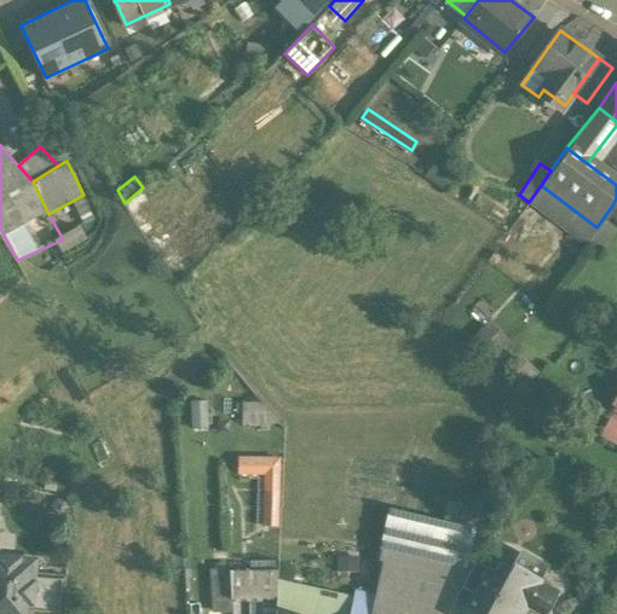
[(584,244),(597,227),(541,185),(529,202),(584,244)]
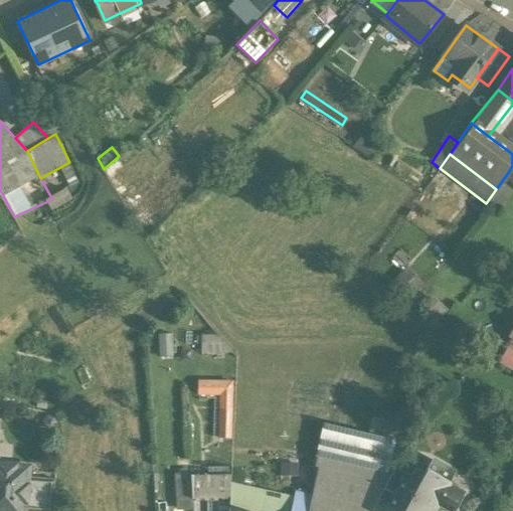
[(104,169),(125,203),(140,193),(123,169),(127,167),(119,156),(104,169)]
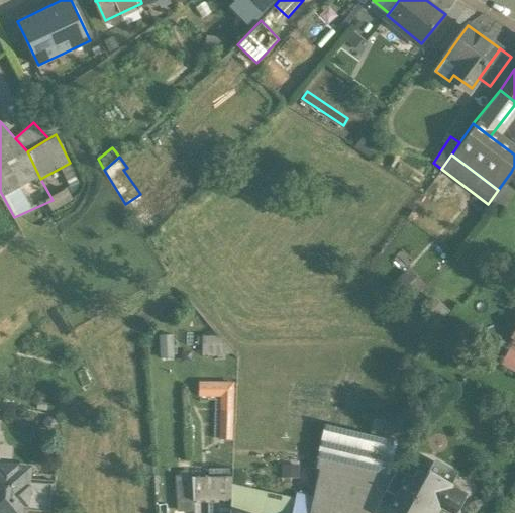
[(449,312),(433,297),(420,311),(437,326),(449,312)]
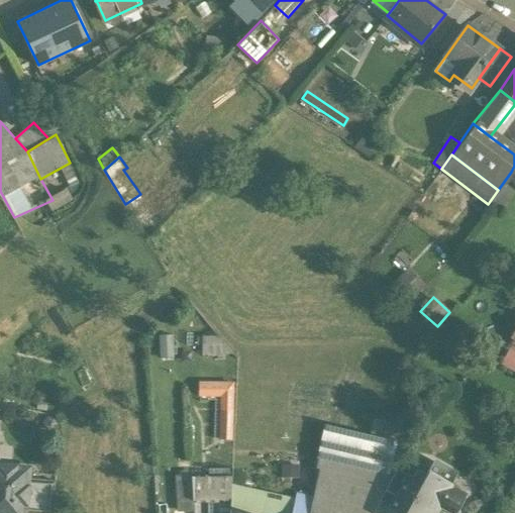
[(203,355),(233,354),(218,336),(202,336),(203,355)]
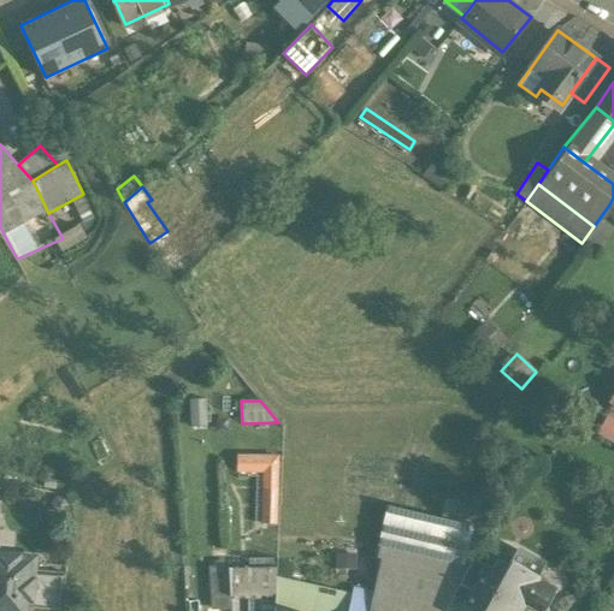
[(242,473),(282,472),(282,456),(242,457),(242,473)]
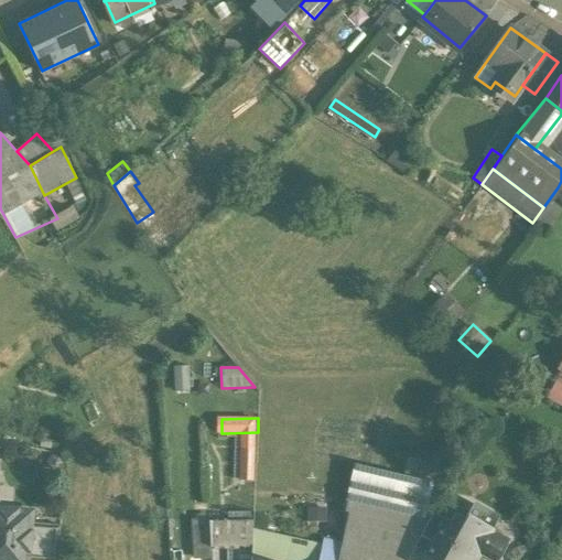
[(409,456),(404,476),(447,485),(456,469),(409,456)]
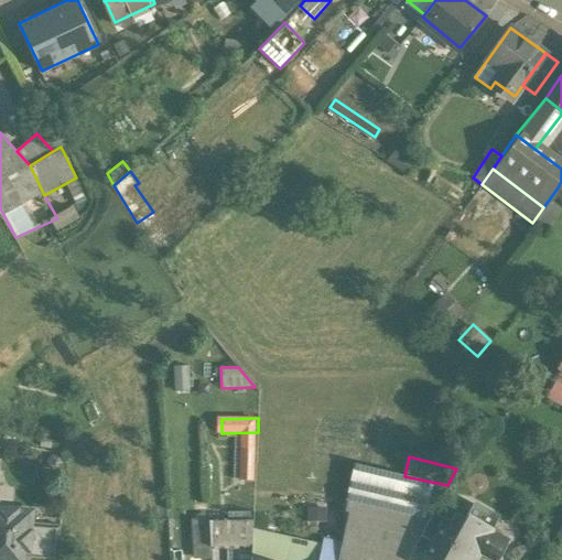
[(354,464),(346,502),(427,519),(432,508),(434,509),(447,485),(404,476),(354,464)]
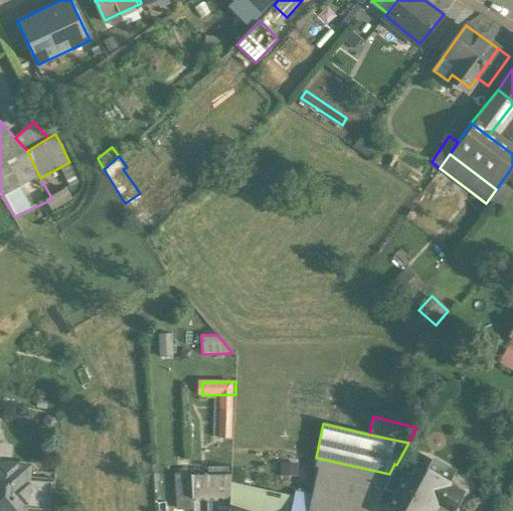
[(311,500),(361,510),(369,510),(383,487),(382,486),(389,474),(316,458),(315,467),(318,467),(311,500)]
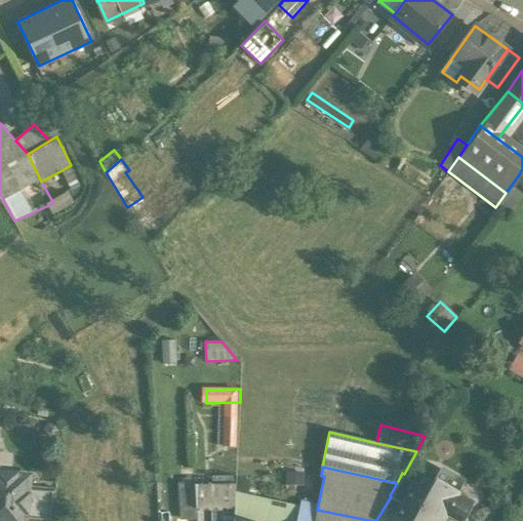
[(31,474),(0,471),(0,520),(21,520),(22,520),(27,520),(30,485),(31,474)]
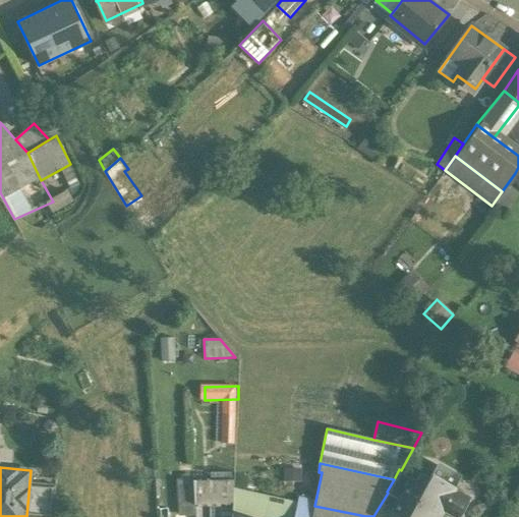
[(394,479),(387,492),(388,493),(399,499),(411,476),(401,470),(399,469),(394,479)]
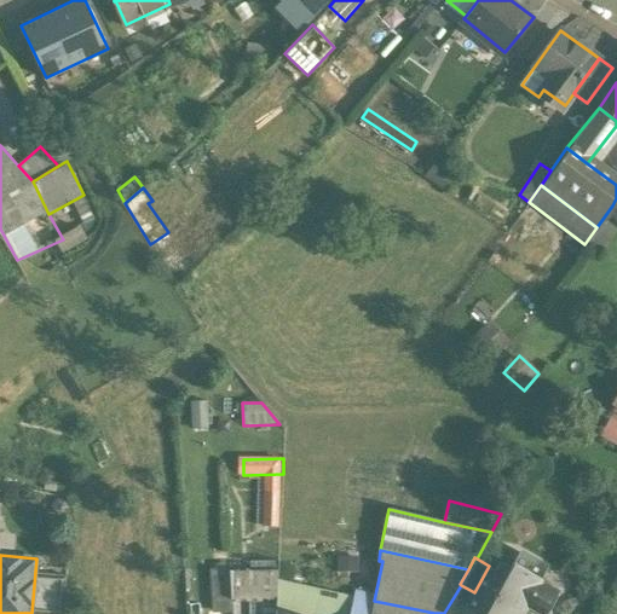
[(248,560),(248,572),(274,571),(274,559),(248,560)]
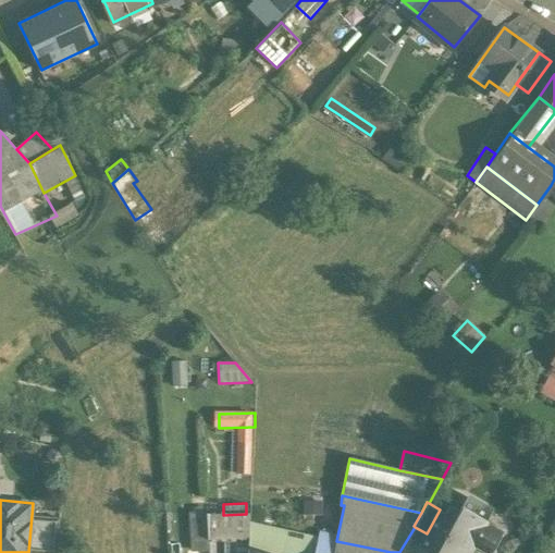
[(468,516),(448,505),(444,512),(440,510),(427,533),(418,549),(426,552),(469,552),(475,545),(486,552),(492,552),(501,537),(483,526),(485,523),(470,513),(468,516)]
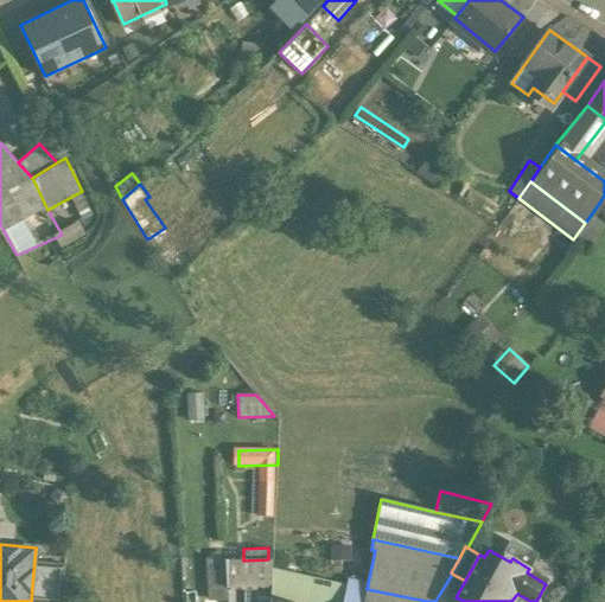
[(228,596),(227,588),(225,562),(225,556),(210,556),(212,597),(228,596)]
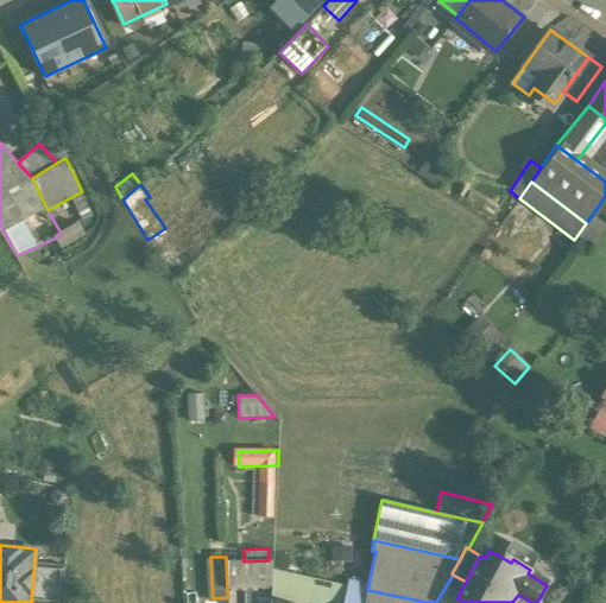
[(241,589),(271,589),(272,570),(272,560),(269,560),(244,562),(226,563),(227,589),(241,589)]
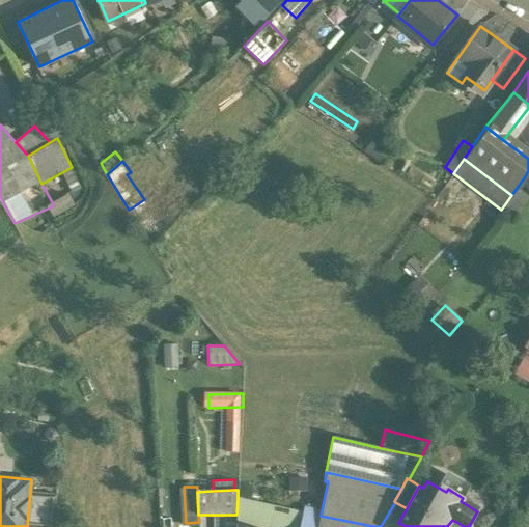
[(40,526),(54,526),(57,493),(30,491),(27,526),(40,526)]
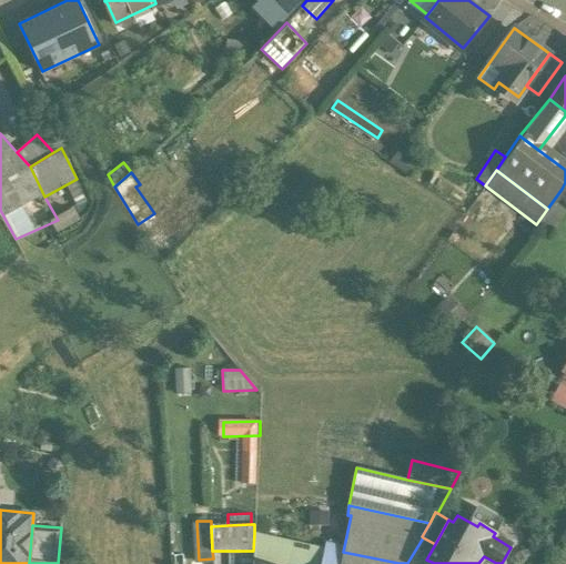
[(260,563),(398,563),(343,552),(254,533),(253,551),(252,562),(260,563)]
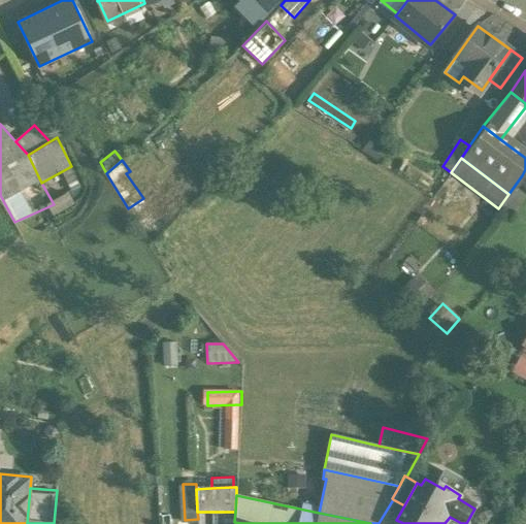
[(197,512),(198,519),(197,523),(209,523),(209,512),(197,512)]
